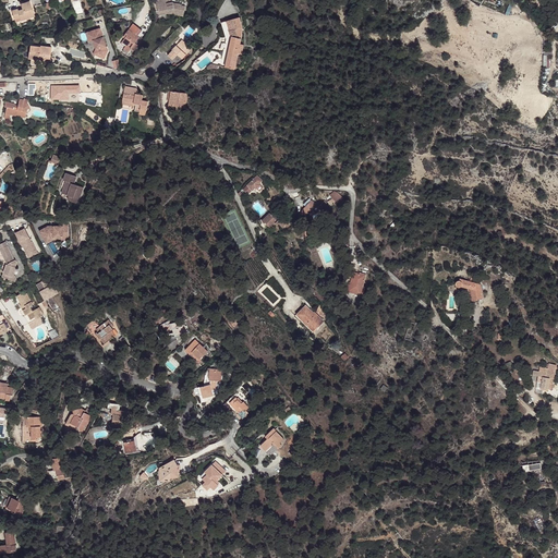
[(169,13),(183,16),(185,7),(182,5),(182,4),(173,2),(172,0),(161,0),(161,1),(157,2),(159,13),(169,11),(169,13)]
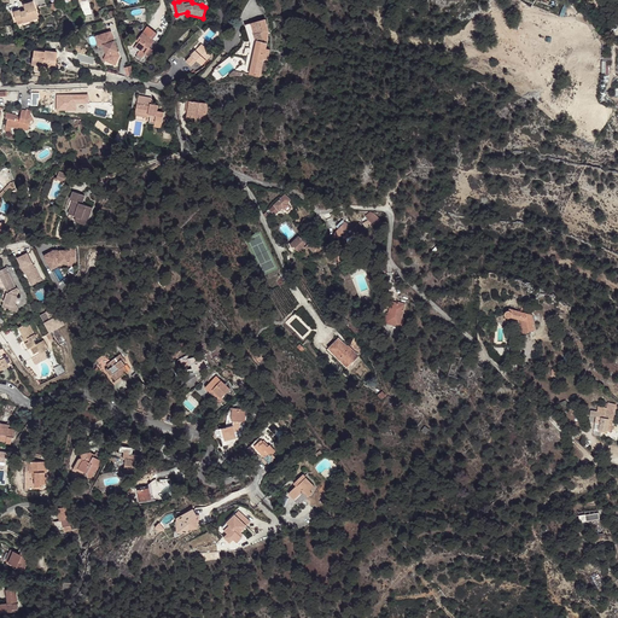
[(33,1),(23,5),(24,9),(25,11),(21,12),(19,10),(13,12),(16,21),(22,19),(23,23),(39,18),(33,1)]
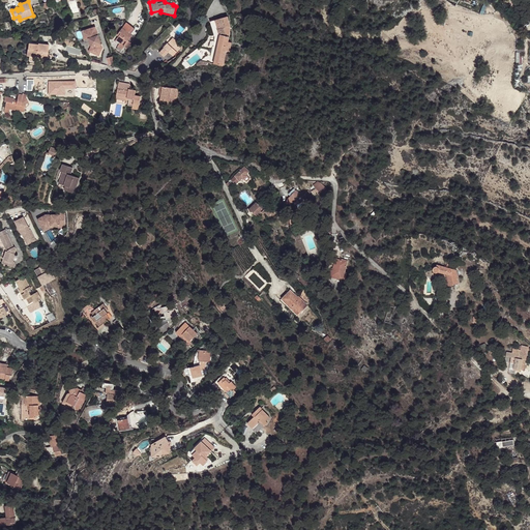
[(210,22),(214,35),(219,34),(221,34),(213,60),(222,62),(226,51),(229,52),(231,42),(228,41),(229,37),(230,26),(228,17),(210,22)]
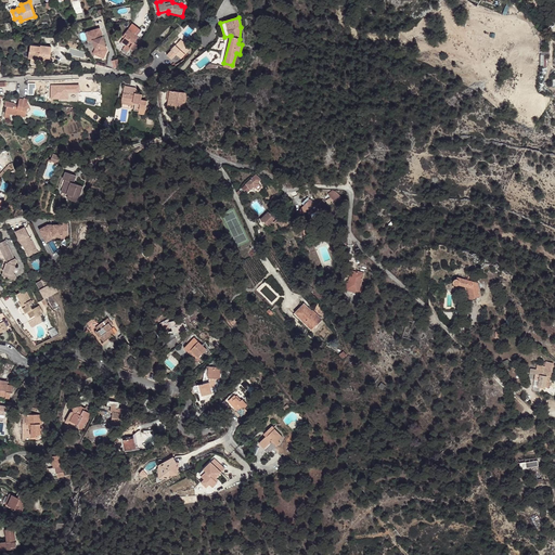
[(2,24),(1,20),(0,20),(0,29),(1,30),(1,34),(12,31),(10,23),(2,24)]
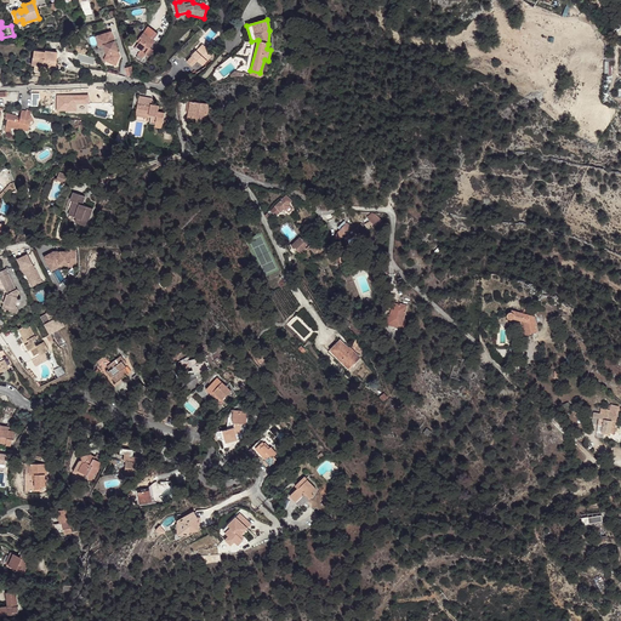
[(148,36),(143,33),(140,39),(141,40),(140,43),(136,46),(141,50),(137,55),(142,58),(146,55),(149,57),(155,51),(151,47),(155,41),(153,40),(158,34),(153,30),(148,36)]
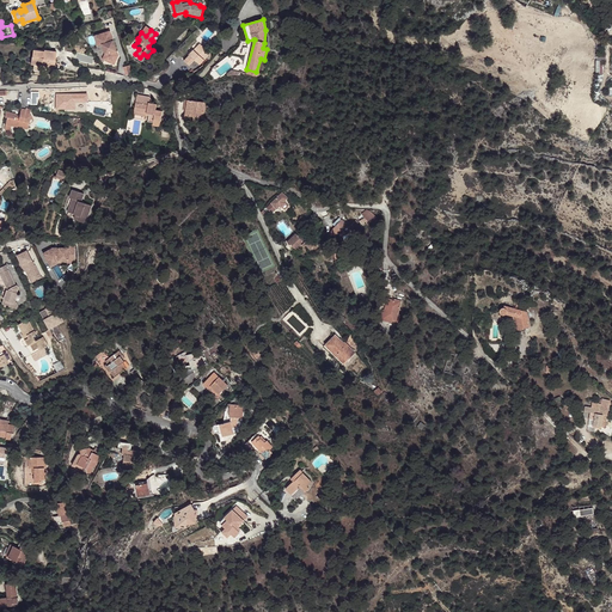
[(110,31),(95,36),(98,46),(102,44),(105,54),(105,56),(104,60),(114,65),(118,56),(115,54),(115,51),(117,51),(110,31)]
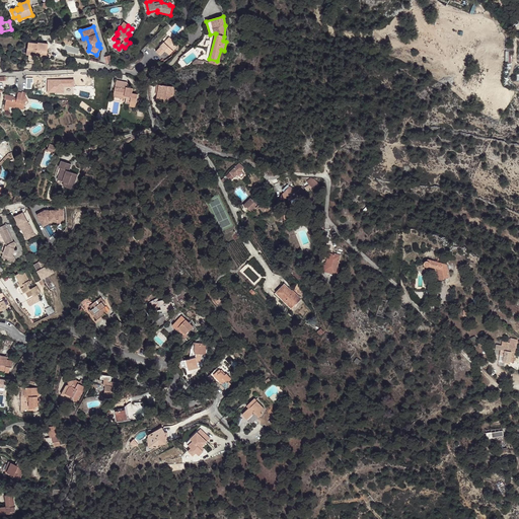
[(178,45),(170,38),(165,44),(164,43),(160,47),(161,47),(156,52),(160,56),(165,51),(169,55),(178,45)]
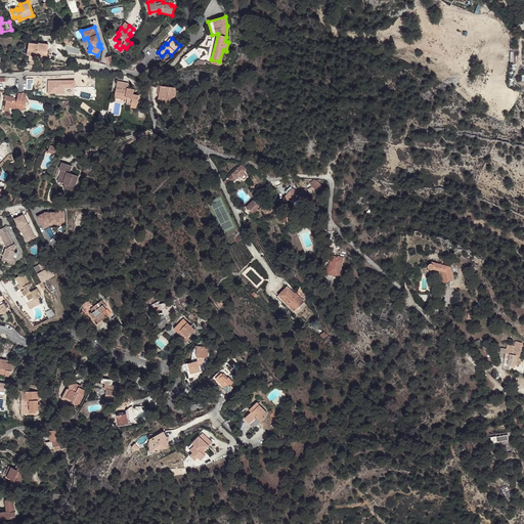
[(38,44),(30,43),(30,46),(28,45),(28,49),(30,50),(29,55),(32,56),(46,57),(48,44),(38,43),(38,44)]
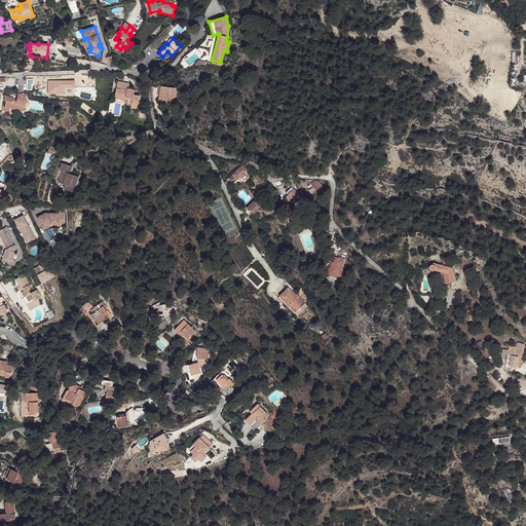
[(61,85),(61,81),(52,81),(52,94),(64,94),(64,87),(62,87),(62,85),(61,85)]
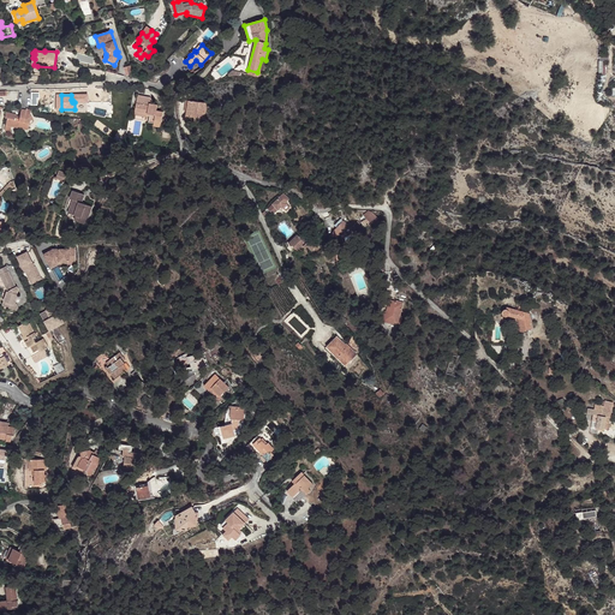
[(151,97),(138,95),(135,112),(136,112),(147,114),(150,114),(149,123),(154,123),(154,126),(161,127),(163,112),(156,111),(157,105),(153,103),(150,103),(150,102),(151,97)]
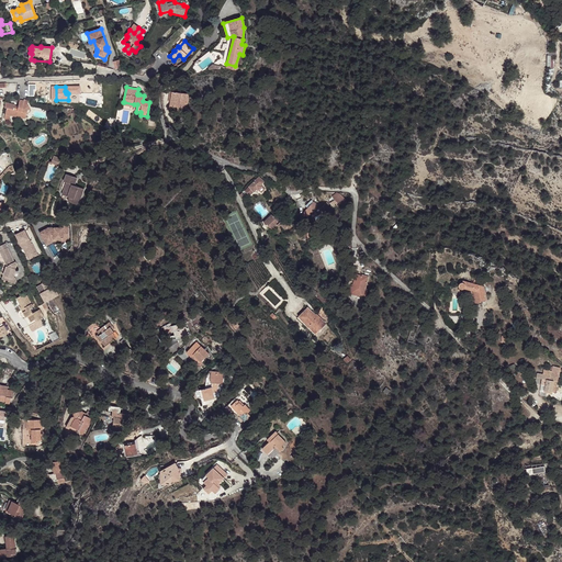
[(169,102),(171,102),(172,97),(181,98),(182,92),(170,91),(169,102)]
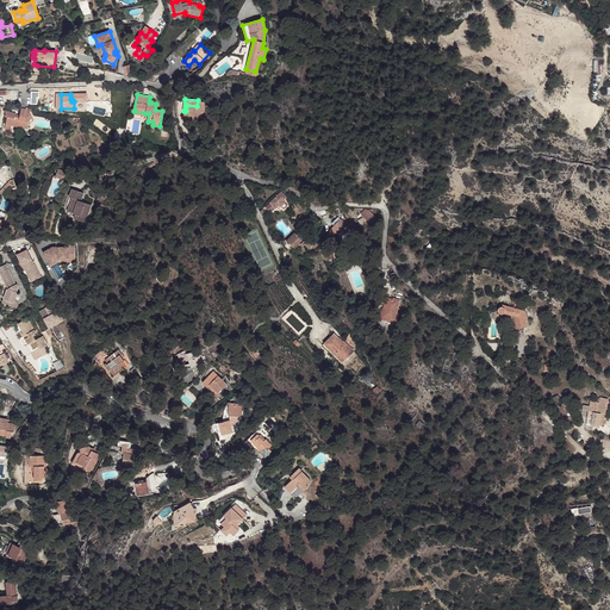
[(193,117),(203,118),(205,101),(198,100),(197,106),(187,105),(186,111),(185,116),(187,116),(193,117)]
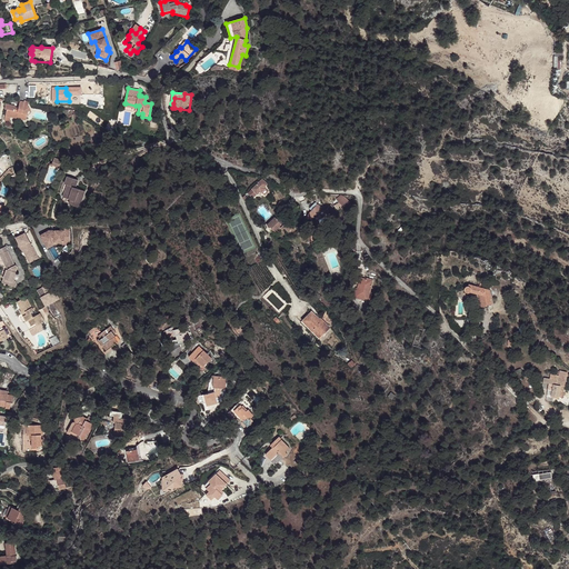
[(10,117),(26,120),(27,113),(28,113),(29,113),(30,113),(31,110),(28,106),(29,101),(25,100),(25,102),(20,101),(18,109),(15,109),(15,106),(6,103),(2,119),(5,119),(6,116),(10,117)]
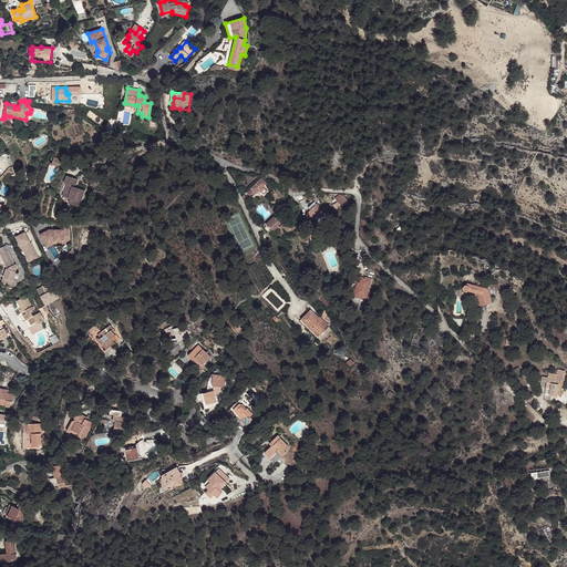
[(78,179),(68,175),(64,183),(68,185),(66,188),(63,196),(71,199),(69,203),(80,207),(85,191),(75,187),(78,179)]
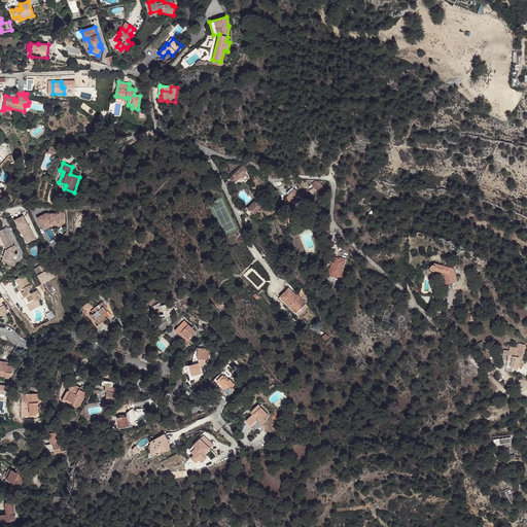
[(243,166),(230,179),(234,183),(241,177),(242,178),(246,174),(245,173),(248,170),(243,166)]
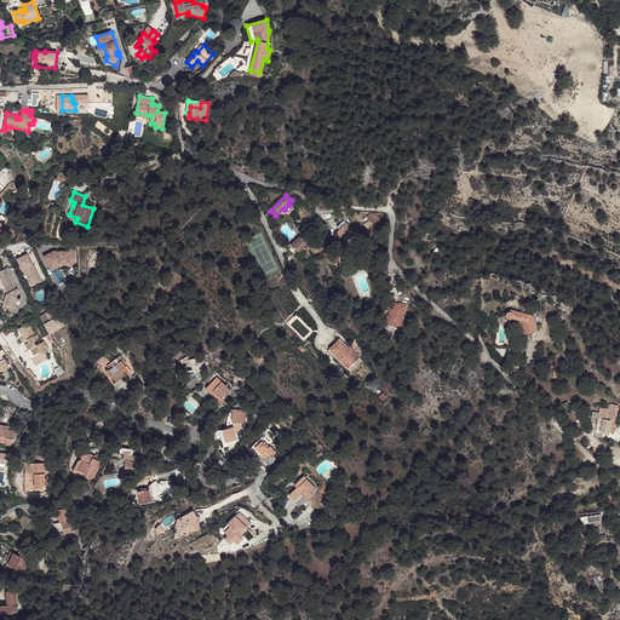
[(380,219),(374,214),(369,220),(365,224),(371,230),(380,219)]
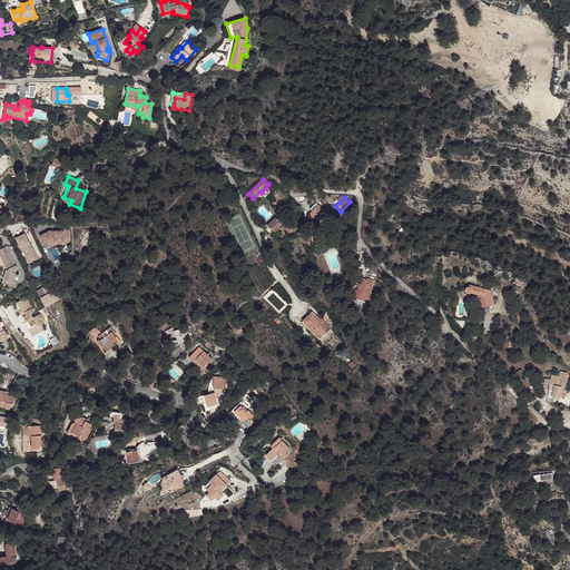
[(285,204),(290,209),(295,204),(291,199),(285,204)]
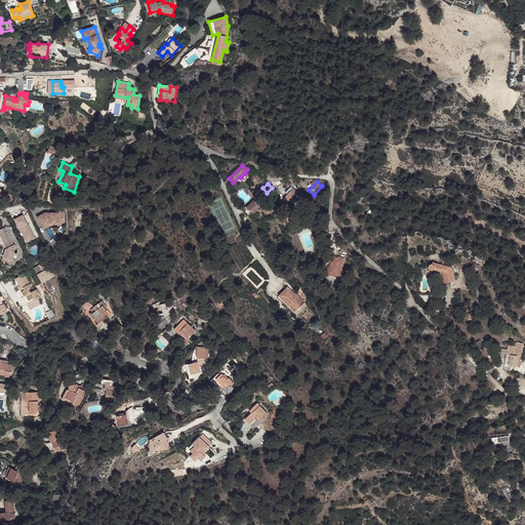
[(283,200),(287,203),(297,193),(293,189),(283,200)]
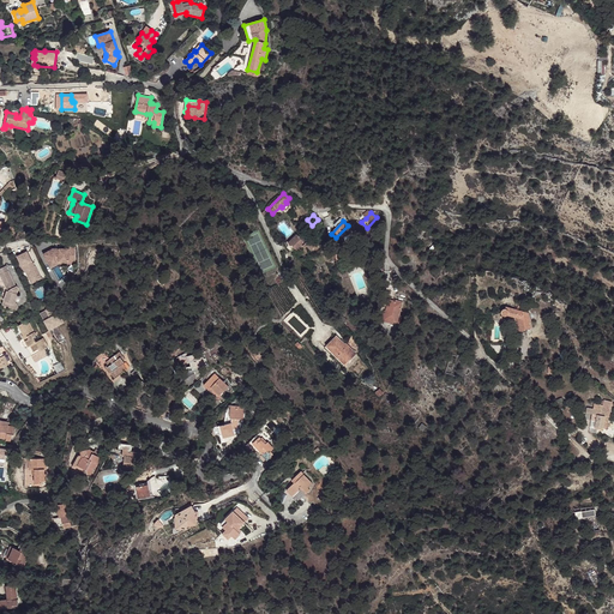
[(296,234),(288,242),(289,245),(295,248),(299,245),(302,247),(304,246),(306,248),(307,246),(312,251),(319,244),(312,236),(308,240),(301,233),(298,235),(296,234)]
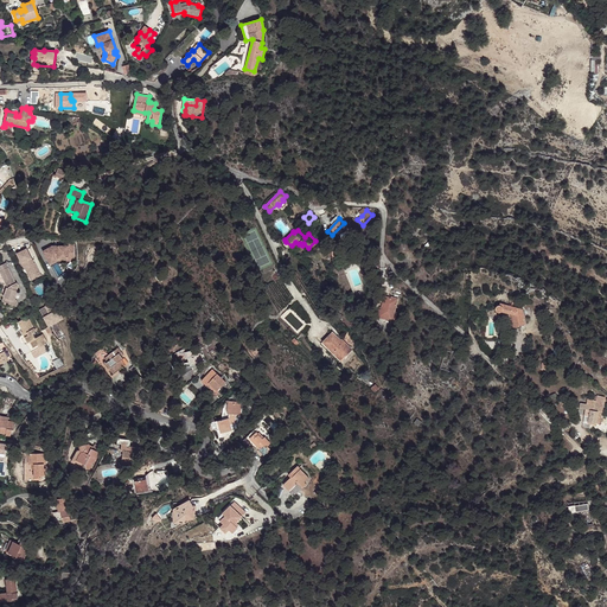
[(44,251),(50,263),(58,259),(75,259),(75,244),(65,244),(65,247),(52,247),(44,251)]
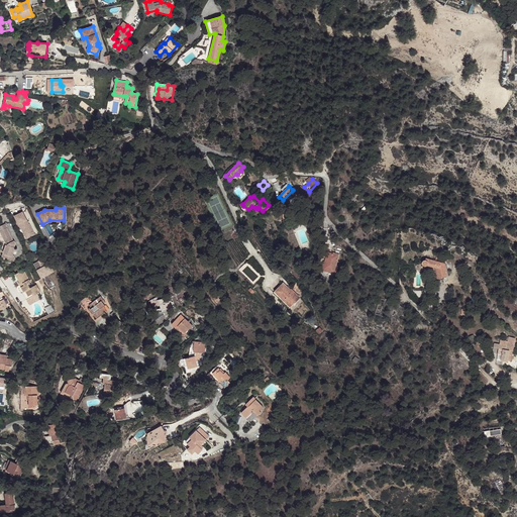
[(19,213),(14,215),(21,228),(24,233),(26,232),(29,237),(34,234),(29,224),(23,212),(19,214),(19,213)]
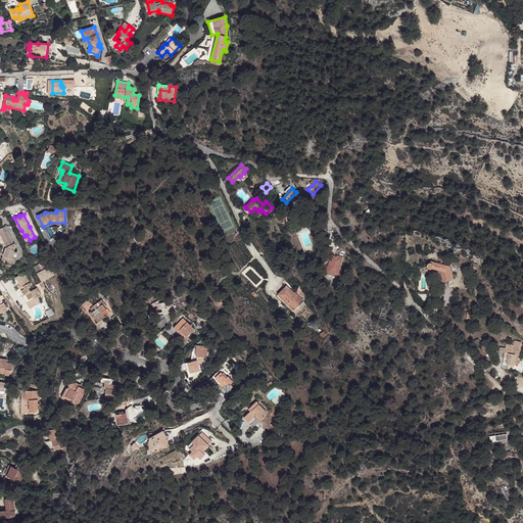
[(0,234),(0,233),(0,243),(8,246),(8,248),(6,247),(2,259),(14,264),(15,259),(12,258),(15,250),(13,249),(14,247),(15,246),(14,243),(13,244),(5,227),(2,228),(3,232),(0,234)]
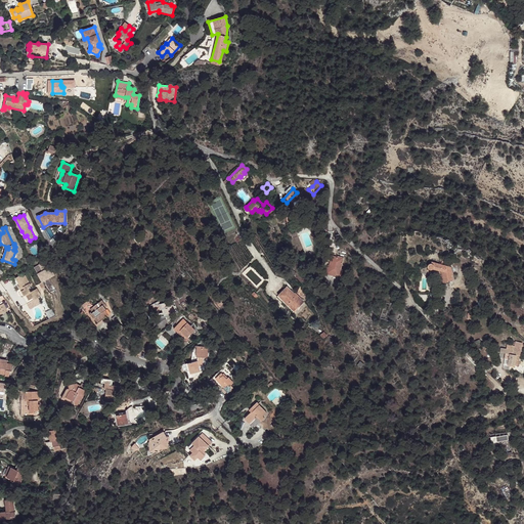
[(329,272),(341,275),(342,269),(341,269),(343,258),(338,256),(338,257),(332,256),(329,272)]
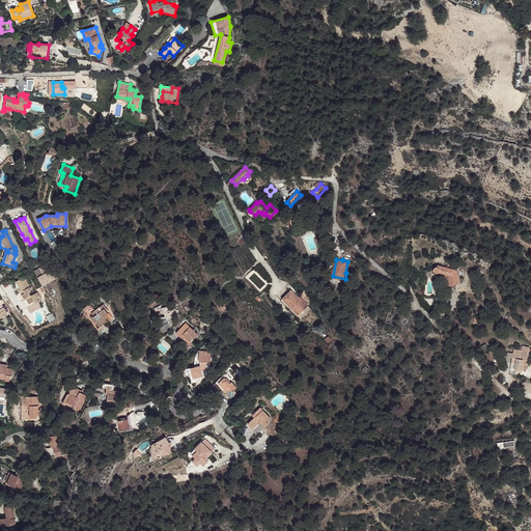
[(48,263),(35,271),(43,285),(45,284),(51,296),(56,292),(50,282),(56,279),(48,263)]
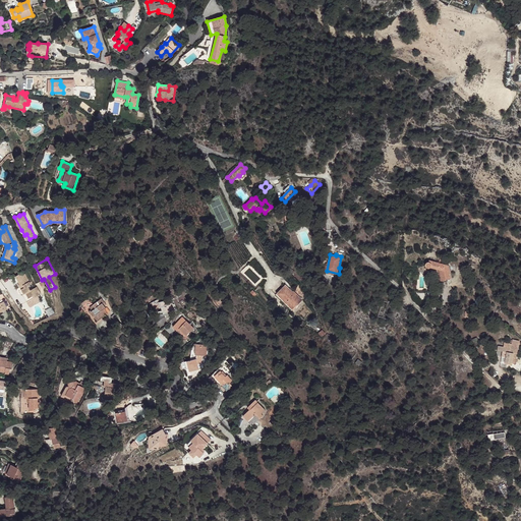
[(437,263),(429,261),(428,262),(427,263),(426,264),(425,266),(426,267),(426,268),(427,269),(429,269),(430,268),(439,270),(441,281),(447,280),(447,279),(451,278),(449,266),(440,263),(437,263)]
